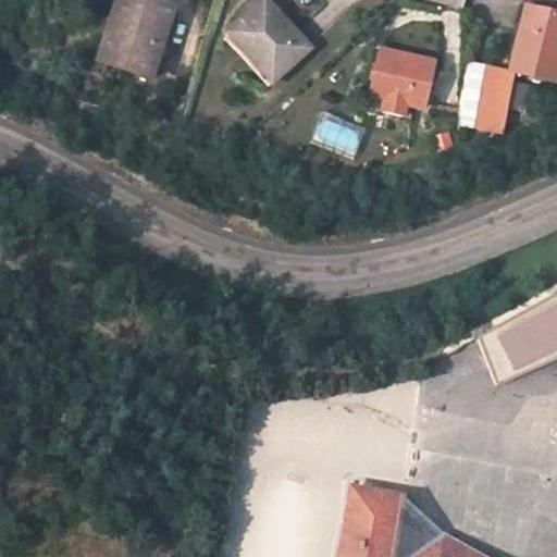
[(125,0),(104,63),(148,77),(171,9),(144,0),(125,0)]
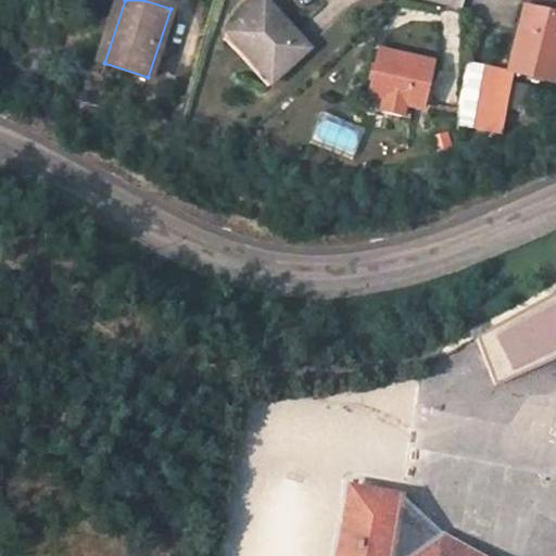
[(263,0),(261,0),(225,34),(273,85),(310,50),(263,0)]
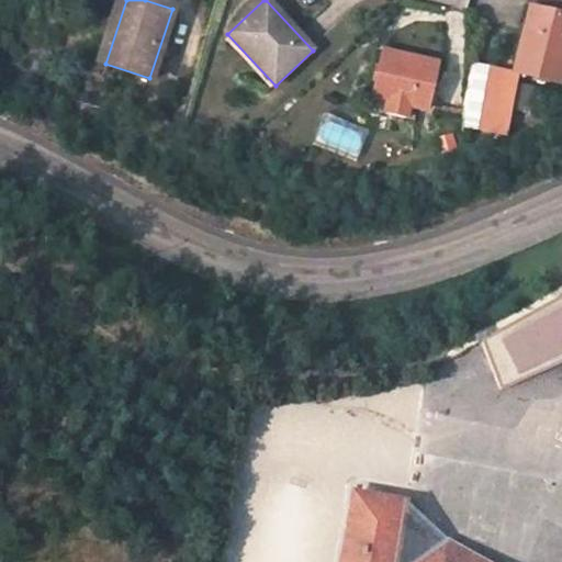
[(561,85),(561,83),(561,0),(530,0),(514,74),(561,85)]
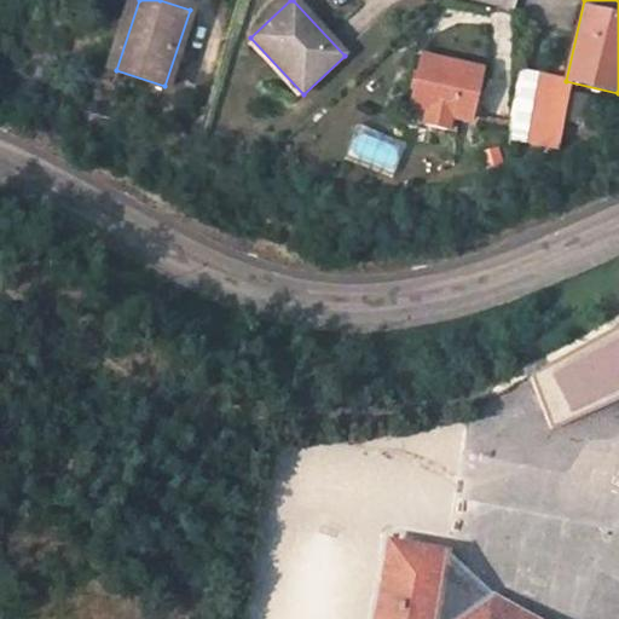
[(424,58),(412,109),(469,122),(481,71),(424,58)]
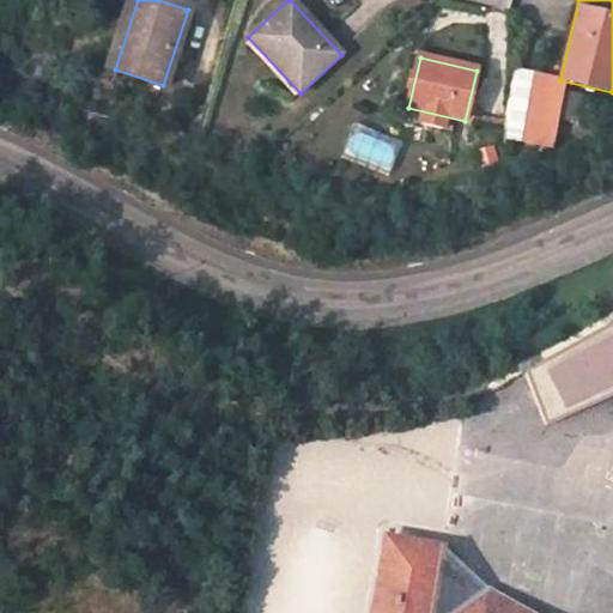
[(389,171),(399,147),(354,128),(345,153),(389,171)]
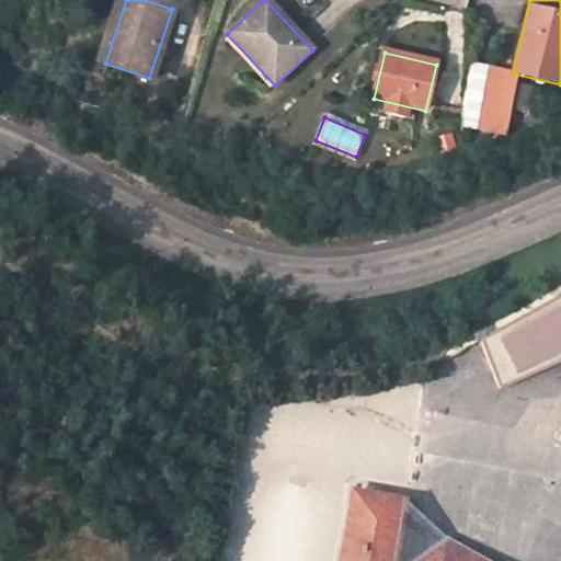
[(560,295),(499,330),(517,374),(560,353),(560,295)]
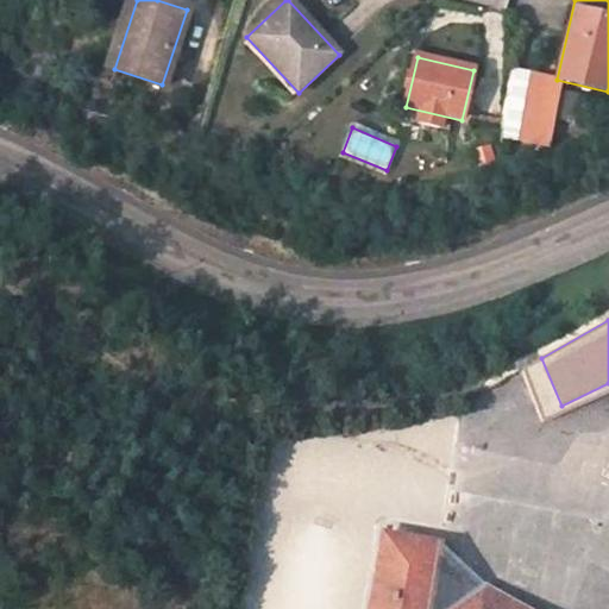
[(608,383),(562,406),(541,358),(522,369),(542,424),(608,394),(608,383)]
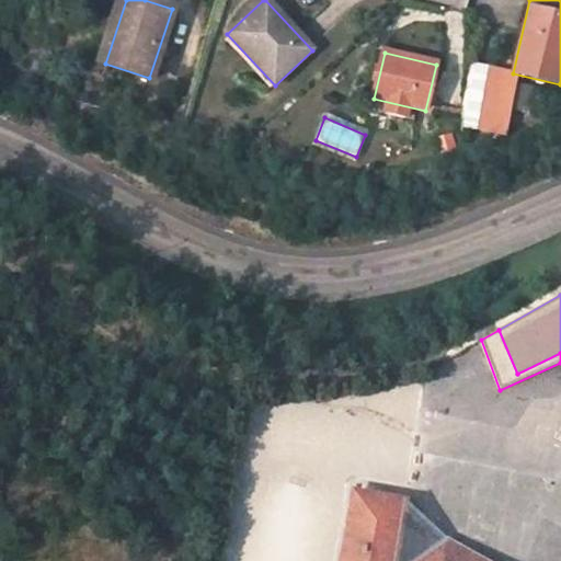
[(395,560),(405,501),(354,492),(342,560),(395,560)]
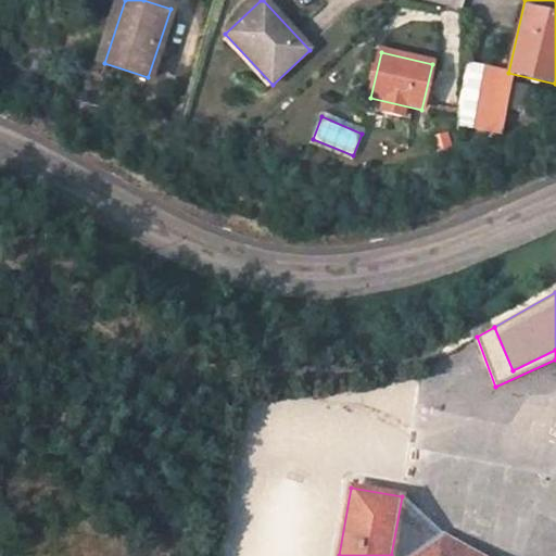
[(391,555),(481,555),(444,534),(402,496),(391,555)]
